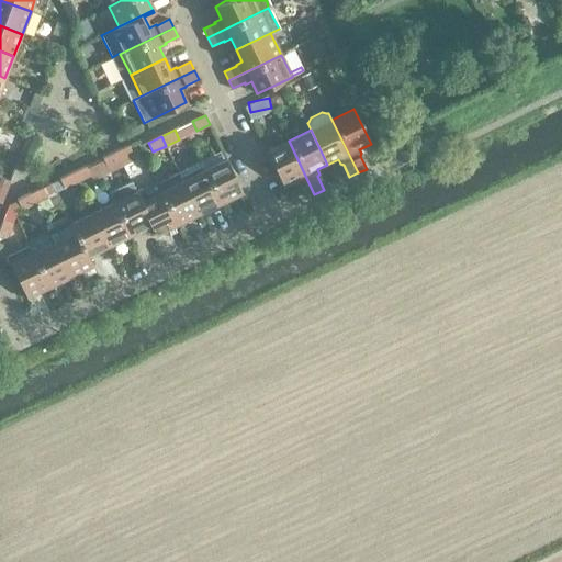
[(314,194),(289,141),(267,152),(283,186),(294,180),(298,186),(300,184),(306,198),(314,194)]
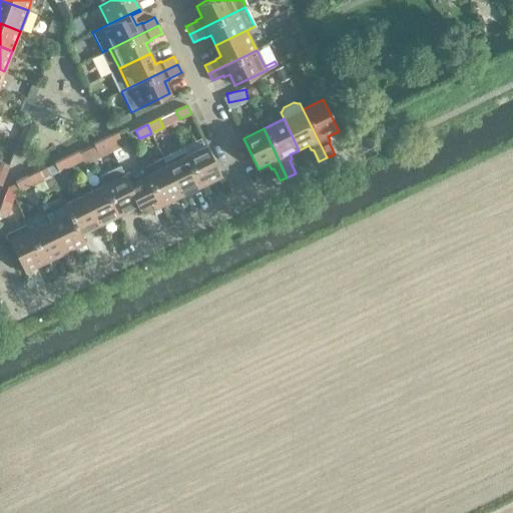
[(105,138),(111,151),(123,145),(117,132),(105,138)]
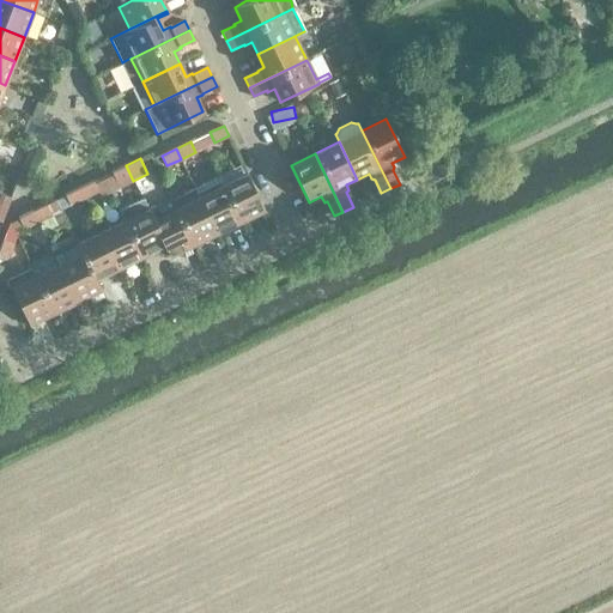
[(133,181),(126,165),(102,176),(110,192),(133,181)]
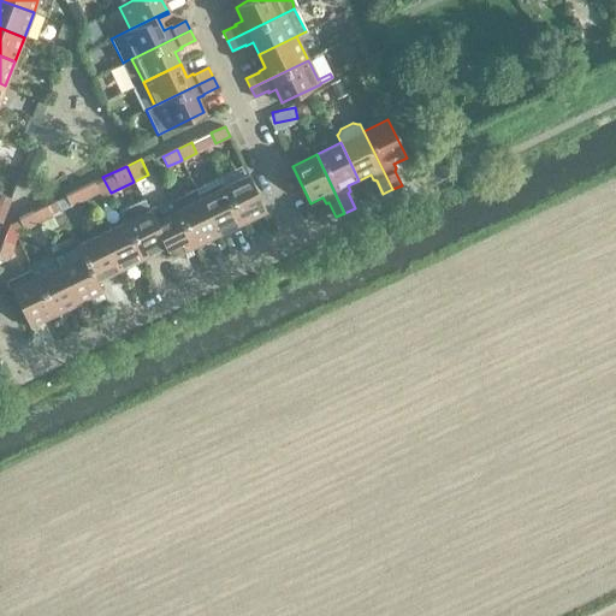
[(224,185),(242,224),(266,212),(248,175),(224,185)]
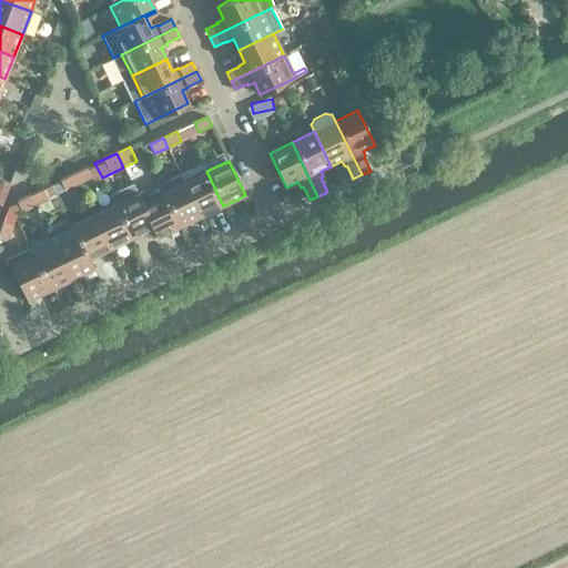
[(181,175),(201,216),(223,206),(206,171),(203,164),(181,175)]
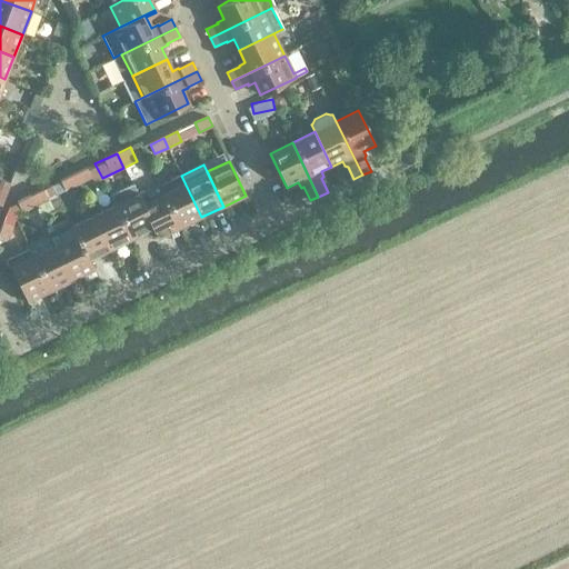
[(72,175),(78,185),(91,178),(87,168),(72,175)]
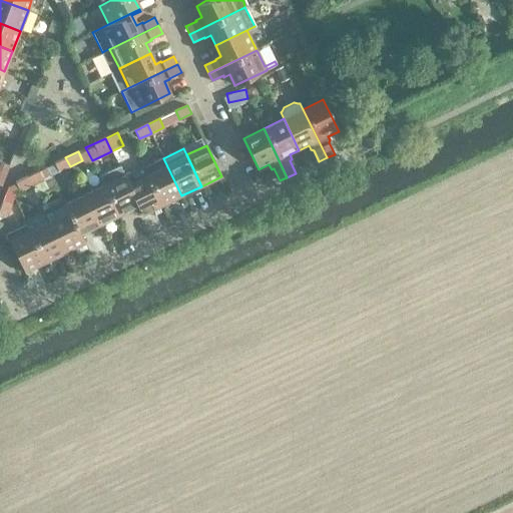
[(70,166),(65,157),(55,162),(59,171),(70,166)]
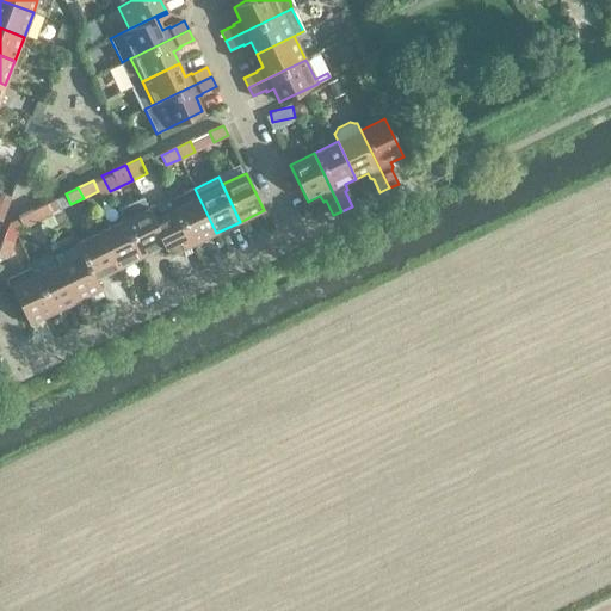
[(172,199),(193,245),(216,233),(195,189),(172,199)]
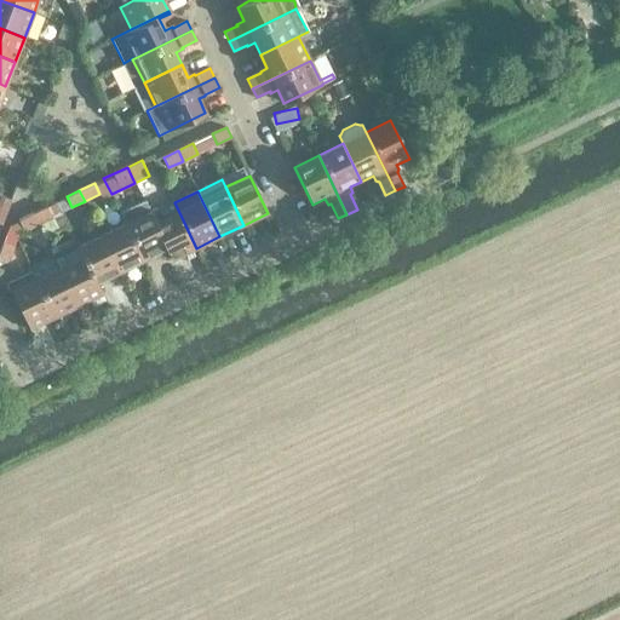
[(0,223),(1,224),(11,199),(0,195),(0,223)]
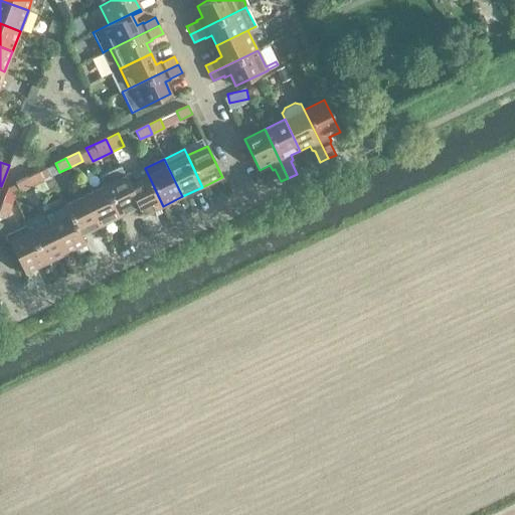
[(26,177),(31,186),(33,185),(34,189),(36,189),(42,201),(44,200),(45,198),(50,195),(47,190),(46,187),(54,183),(46,167),(26,177)]
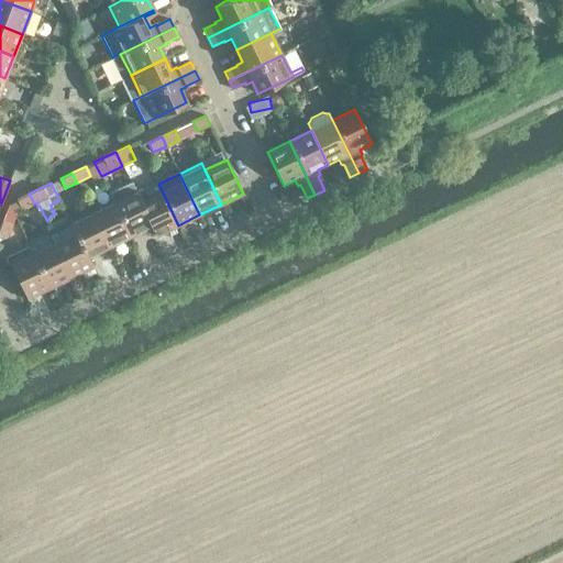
[(114,203),(130,236),(151,227),(136,192),(131,183),(109,194),(114,203)]
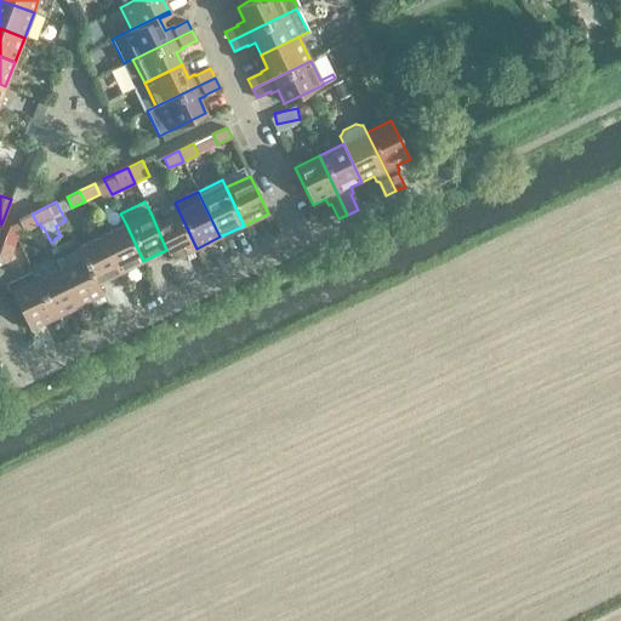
[(151,212),(166,250),(171,261),(197,249),(175,203),(174,201),(151,212)]
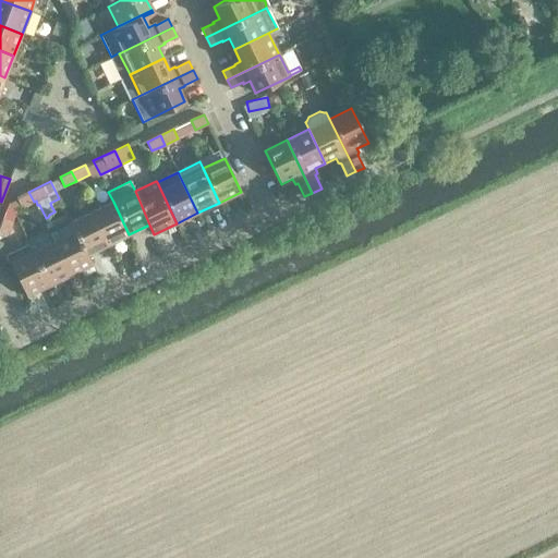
[(17,197),(21,207),(32,202),(27,193),(17,197)]
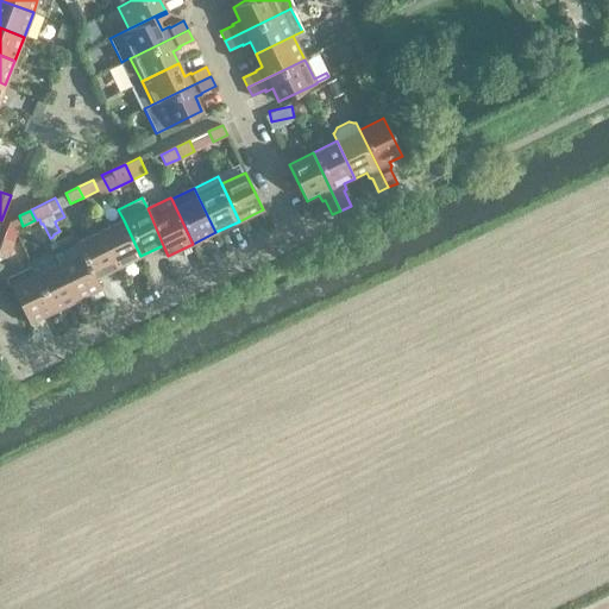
[(100,232),(118,268),(140,256),(124,220),(100,232)]
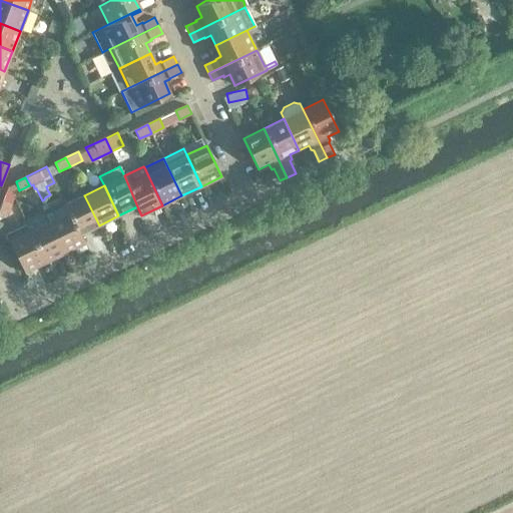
[(84,195),(66,204),(81,234),(99,225),(84,195)]
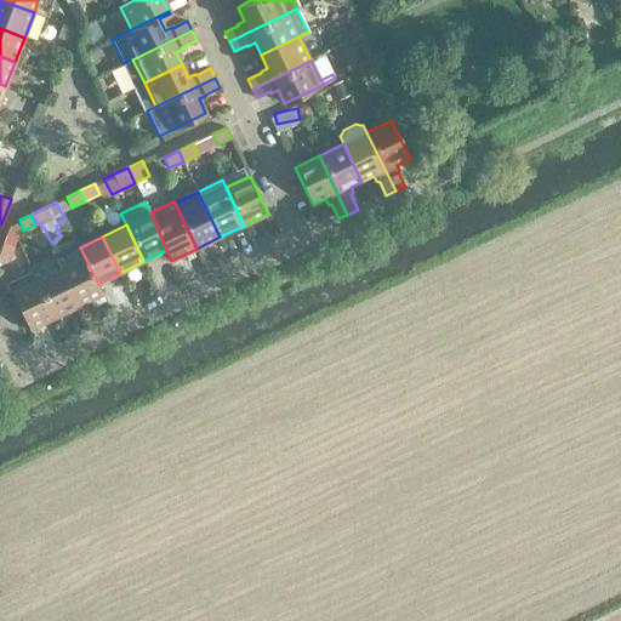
[(0,258),(9,261),(13,248),(0,243),(0,258)]
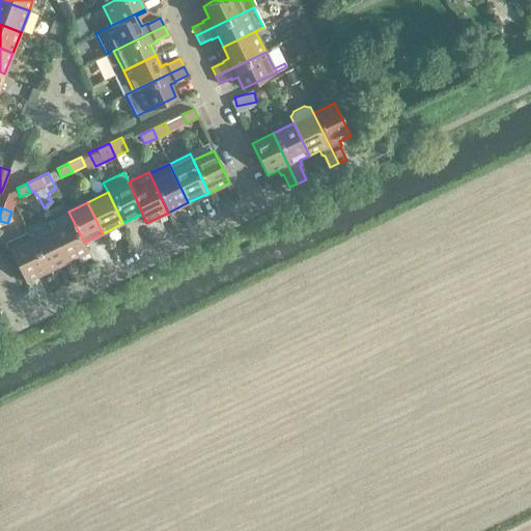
[(51,230),(66,262),(88,251),(84,243),(68,212),(47,222),(51,230)]
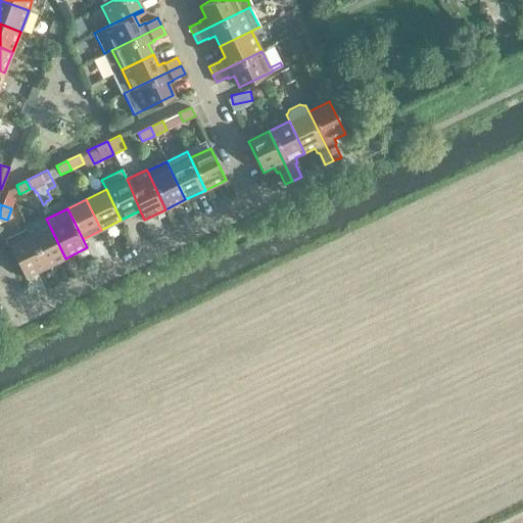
[(50,227),(30,236),(46,268),(65,258),(50,227)]
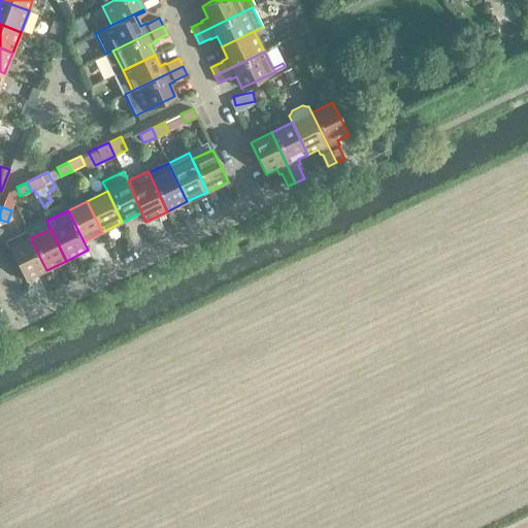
[(46,270),(30,238),(27,230),(6,240),(4,244),(9,248),(10,249),(9,249),(25,281),(46,270)]
